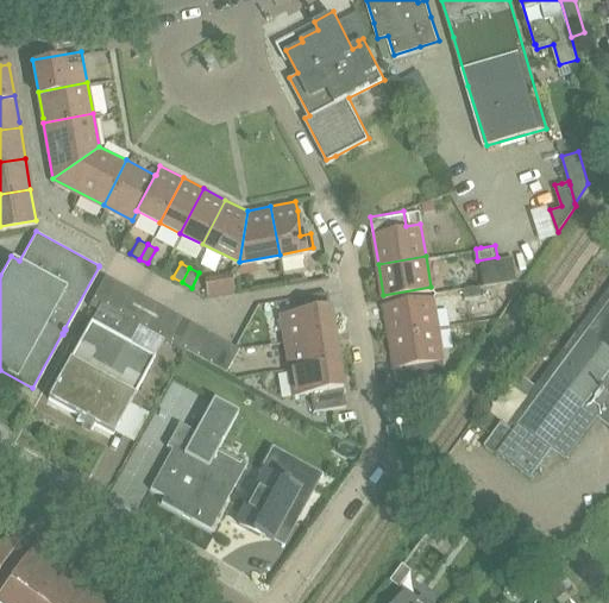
[(231,270),(203,275),(207,294),(234,289),(231,270)]
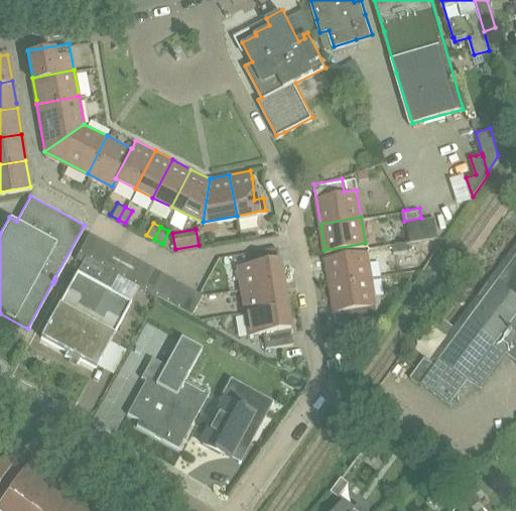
[(88,232),(78,251),(84,255),(88,257),(99,238),(88,232)]
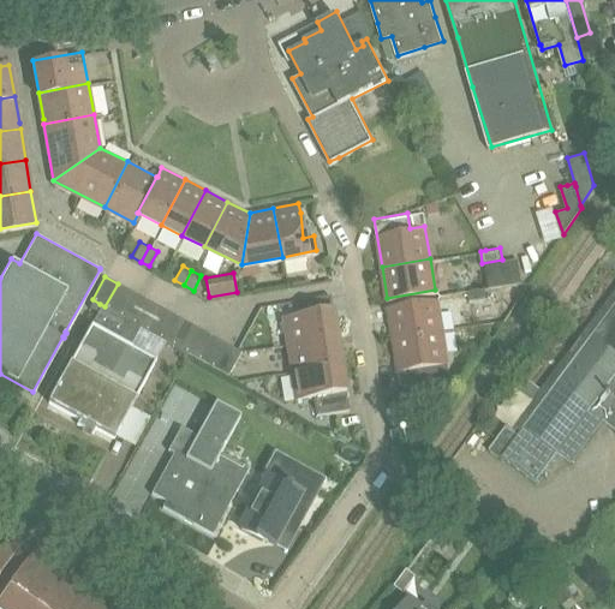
[(130,290),(118,284),(105,306),(118,314),(130,290)]
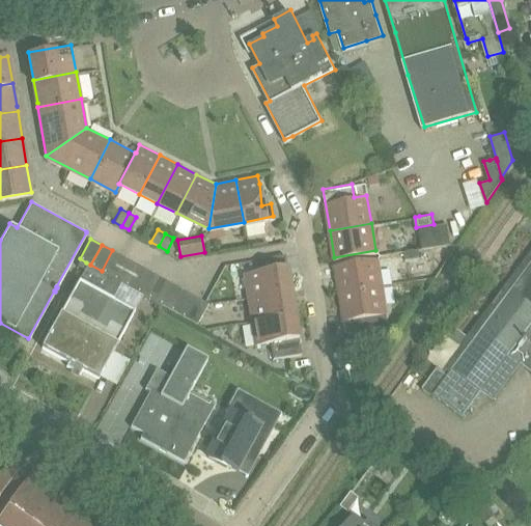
[(435,261),(432,246),(404,250),(406,257),(409,257),(411,271),(436,267),(435,261)]
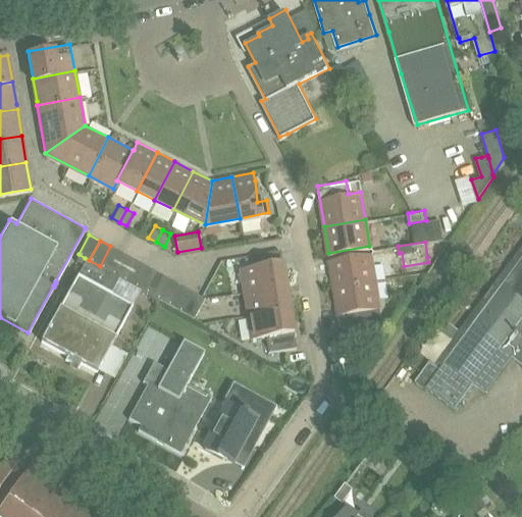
[(521,243),(433,356),(440,361),(422,384),(452,407),(458,399),(462,403),(476,385),(482,390),(509,355),(521,364),(521,363),(521,243)]
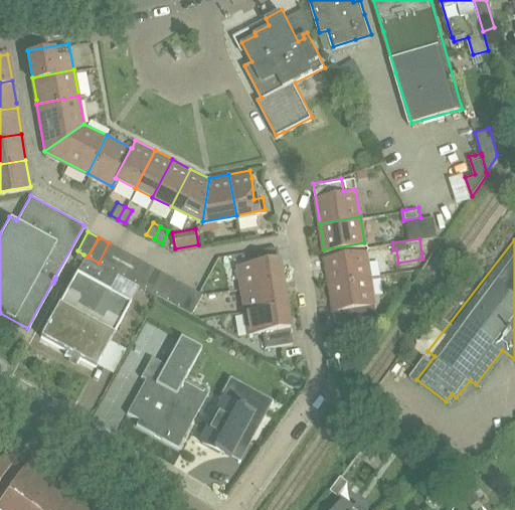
[(109,242),(99,263),(110,269),(120,248),(109,242)]
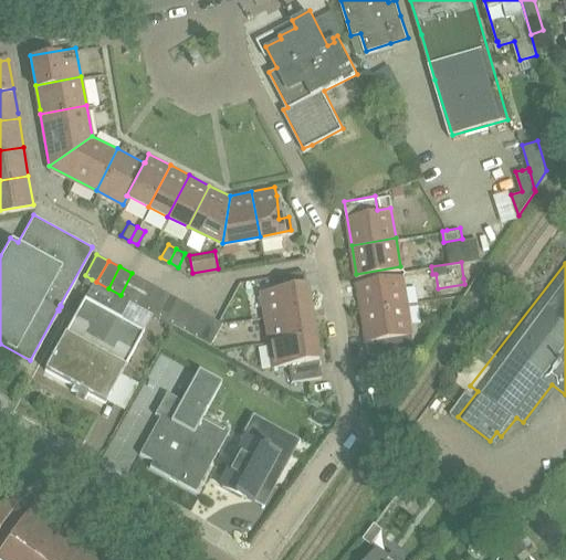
[(259,291),(263,314),(310,306),(303,268),(275,274),(278,287),(259,291)]
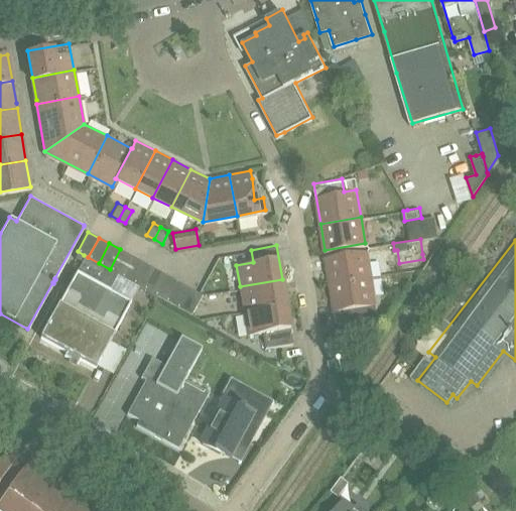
[(120,249),(110,269),(116,273),(120,275),(131,255),(120,249)]
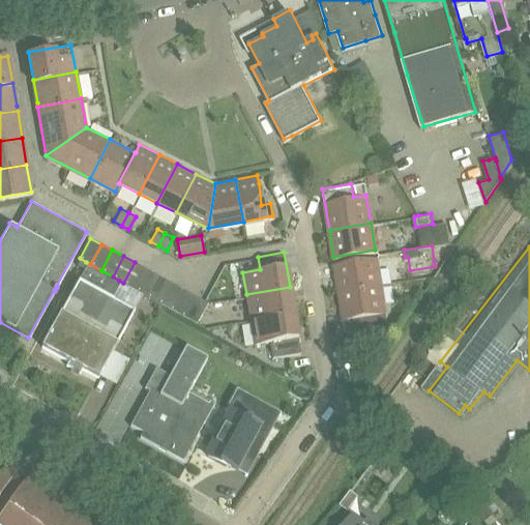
[(334,264),(339,291),(381,284),(376,257),(334,264)]
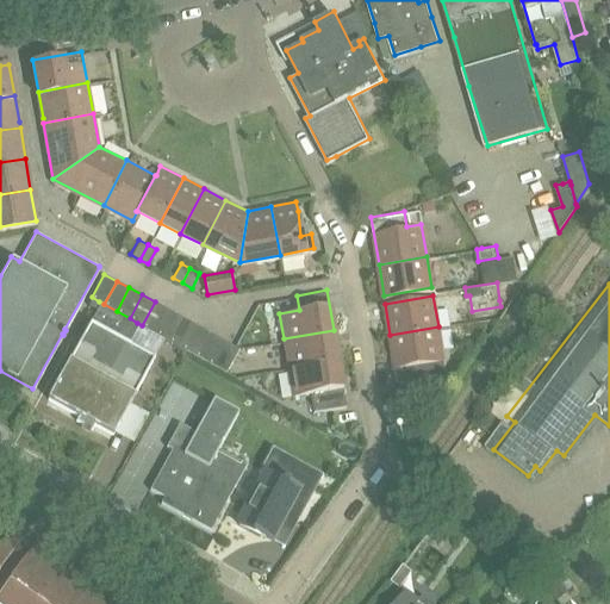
[(112,431),(129,402),(155,354),(128,340),(137,323),(130,318),(117,311),(104,304),(99,302),(47,397),(78,413),(75,418),(91,427),(93,422),(112,431)]
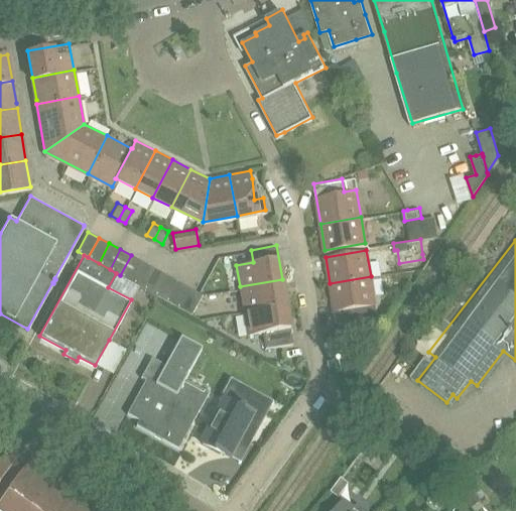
[(142,261),(131,255),(120,275),(131,281),(142,261)]
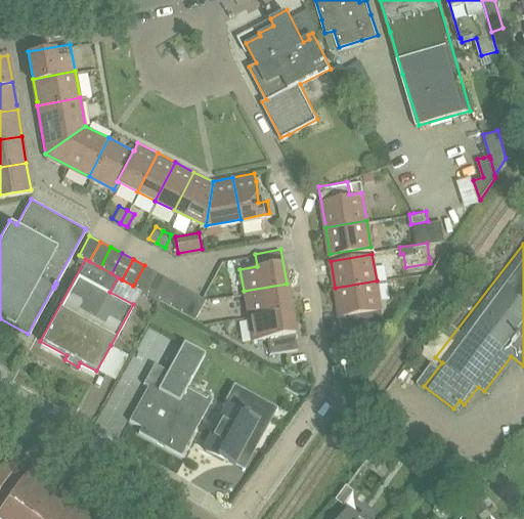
[(145,292),(156,271),(144,265),(133,286),(145,292)]
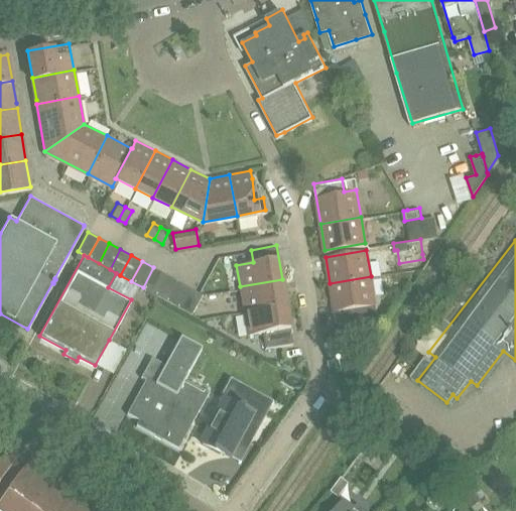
[(165,273),(153,267),(143,287),(154,293),(165,273)]
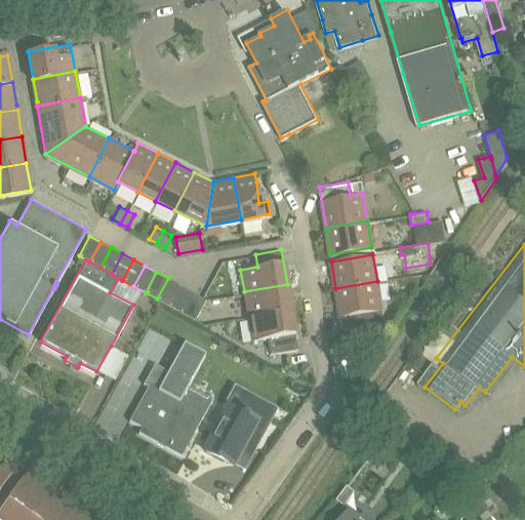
[(167,305),(178,284),(168,278),(157,298),(167,305)]
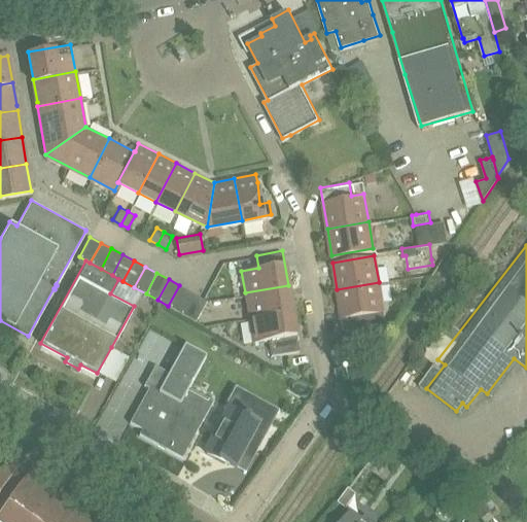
[(379,282),(337,289),(344,329),(385,323),(379,282)]
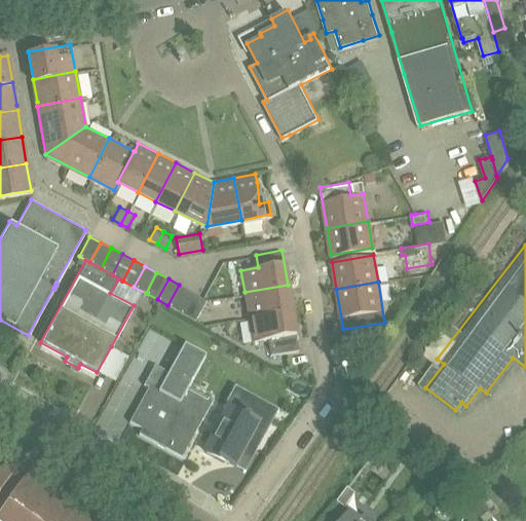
[(190,291),(179,285),(167,305),(179,311),(190,291)]
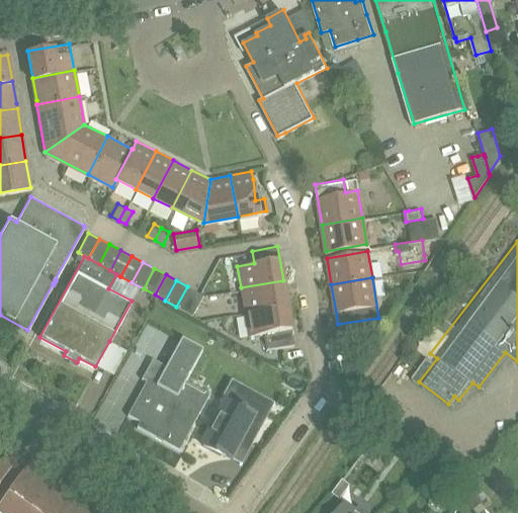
[(245,312),(287,304),(283,280),(241,287),(245,312)]
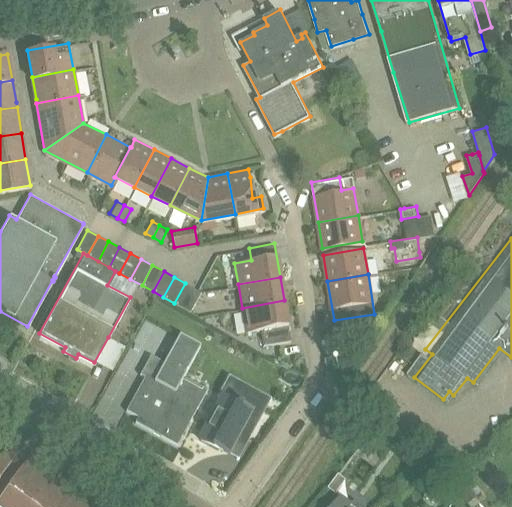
[(185,283),(174,303),(189,311),(199,291),(185,283)]
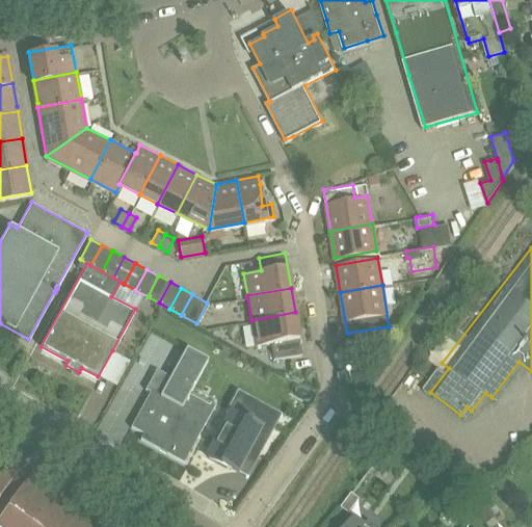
[(295,312),(251,320),(256,342),(269,340),(272,358),(301,352),(295,312)]
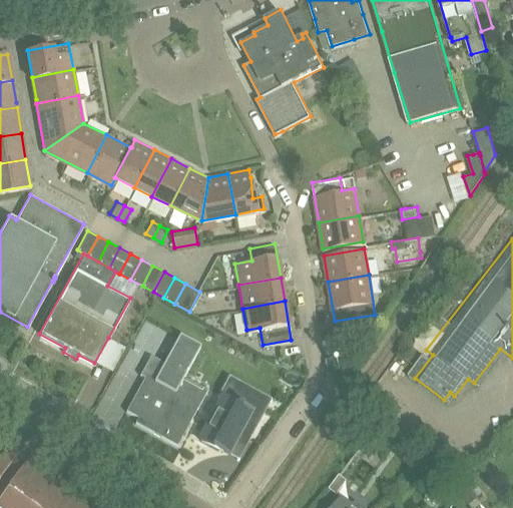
[(112,356),(124,337),(114,331),(102,350),(112,356)]
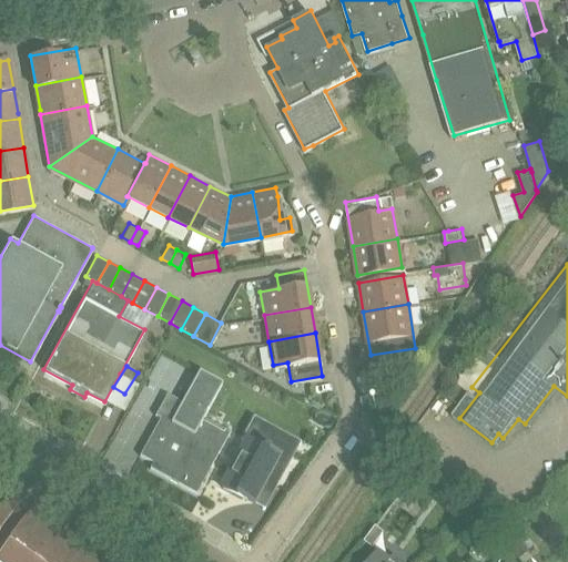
[(155,412),(159,415),(139,452),(152,460),(149,466),(195,491),(215,453),(227,431),(202,418),(221,380),(199,368),(182,399),(168,391),(155,412)]
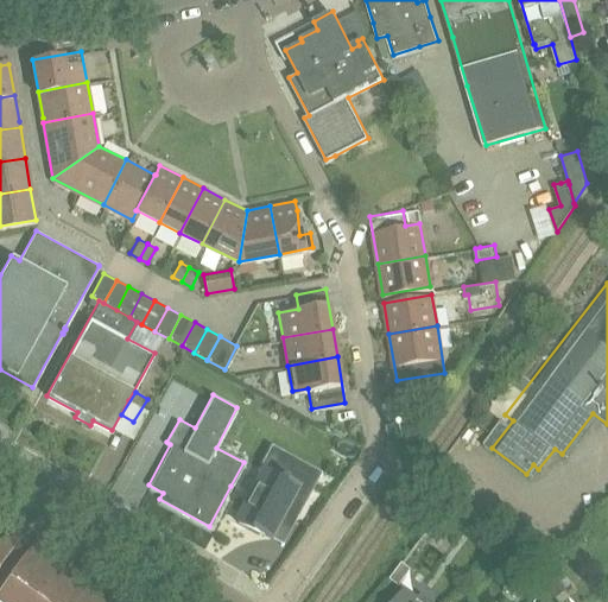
[(496,416),(480,438),(491,448),(508,424),(496,416)]
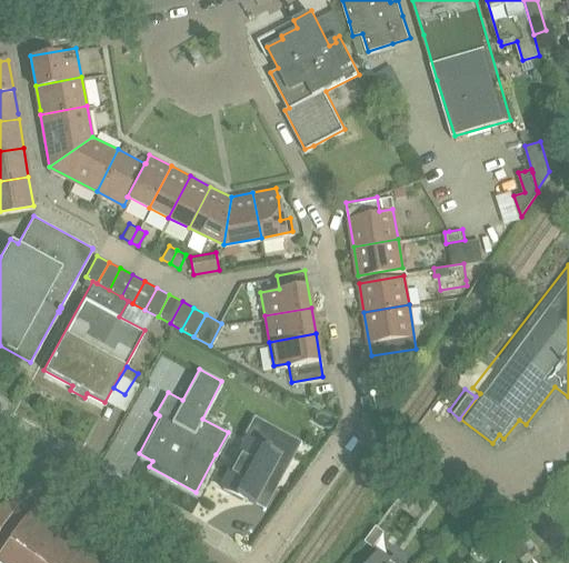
[(221,485),(242,496),(242,495),(245,493),(253,498),(265,479),(276,485),(299,442),(300,442),(301,440),(299,439),(299,440),(273,426),(273,428),(276,429),(267,444),(265,443),(262,446),(248,438),(247,440),(221,485)]
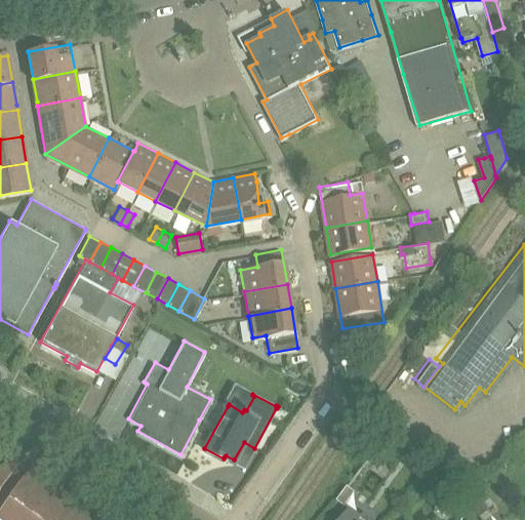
[(2,468),(0,466),(0,486),(16,464),(9,458),(2,468)]
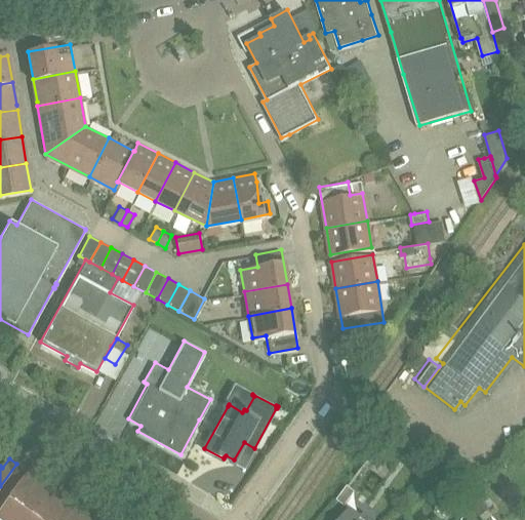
[(32,462),(26,471),(0,507),(0,516),(5,519),(16,519),(43,483),(33,477),(40,467),(32,462)]
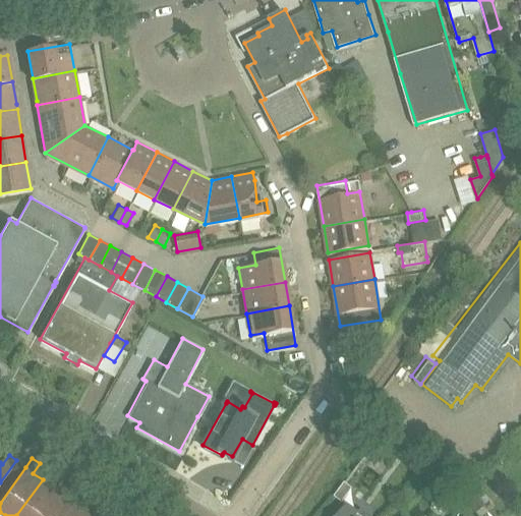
[(16,515),(45,515),(69,484),(62,479),(55,489),(43,479),(16,515)]
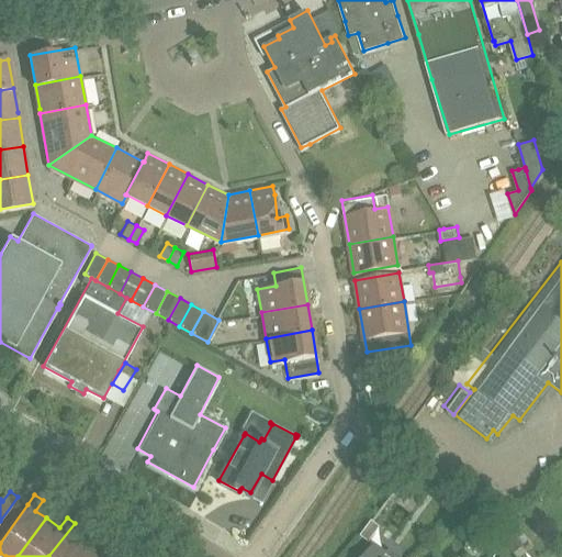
[(75,523),(48,556),(79,556),(87,547),(75,538),(81,528),(75,523)]
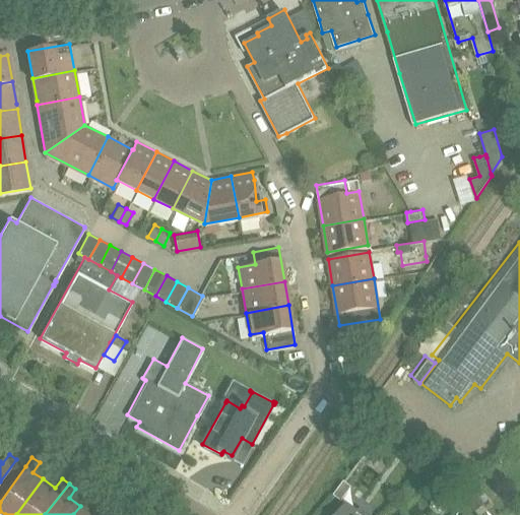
[(466,497),(475,509),(491,497),(481,485),(466,497)]
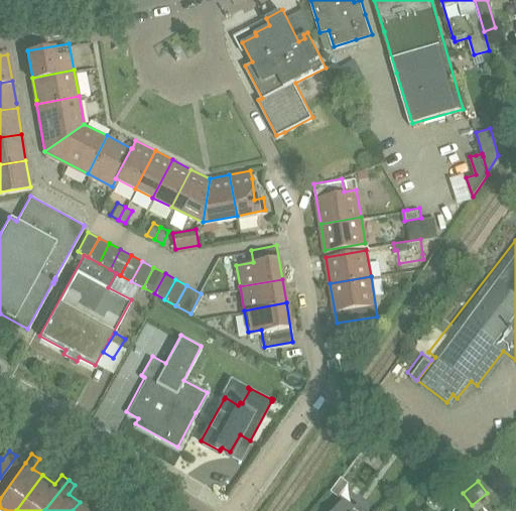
[(368,510),(356,502),(353,506),(343,499),(334,510),(368,510)]
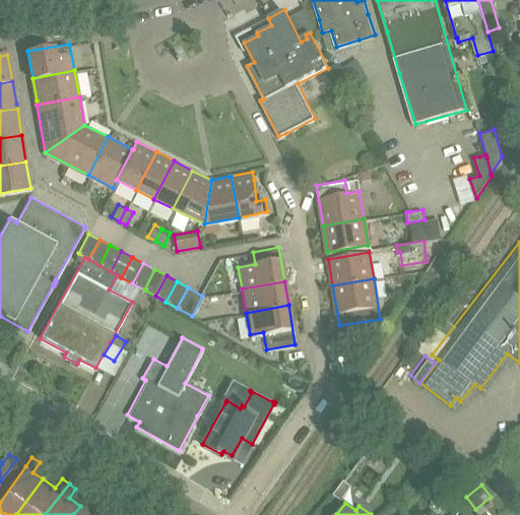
[(101,514),(105,510),(98,505),(90,514),(80,506),(73,514),(101,514)]
